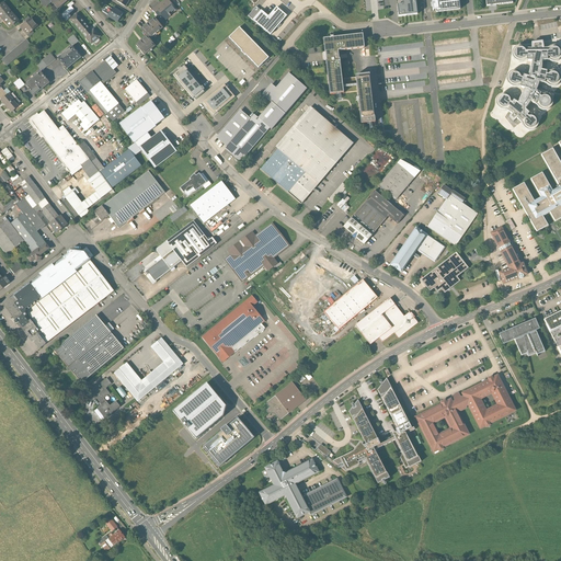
[(66,0),(54,0),(52,2),(58,10),(68,1),(66,0)]
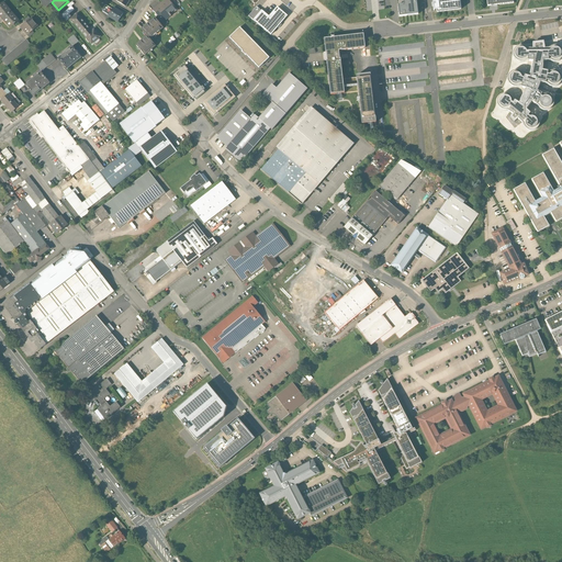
[(168,0),(166,0),(163,3),(164,4),(159,7),(163,10),(159,12),(160,14),(166,20),(170,15),(169,14),(176,9),(168,0)]
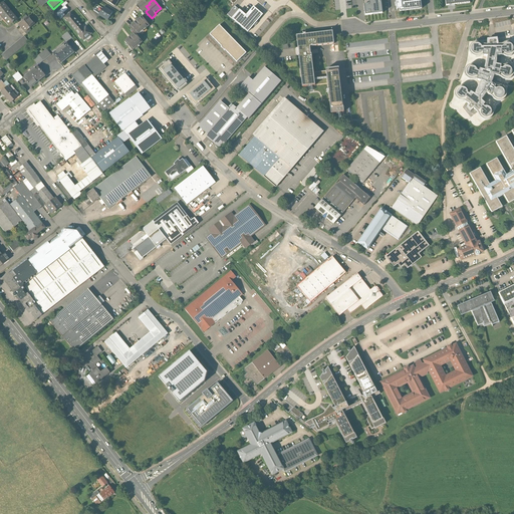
[(365,16),(382,14),(379,0),(368,0),(369,4),(363,5),(365,16)]
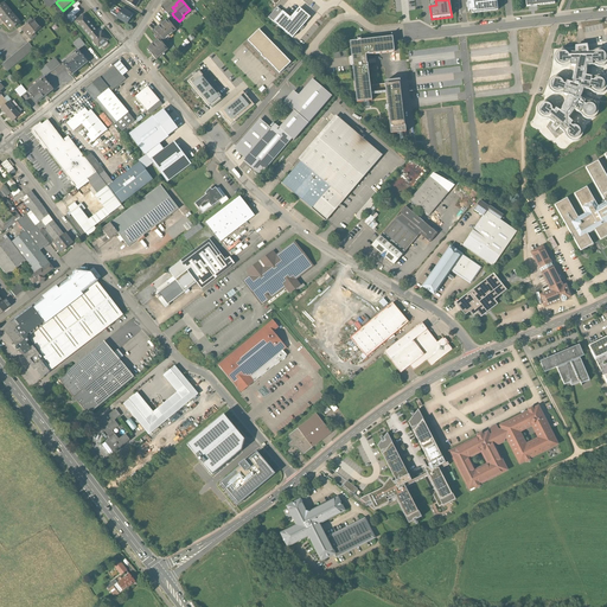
[(496,0),(470,0),(472,16),(498,12),(496,0)]
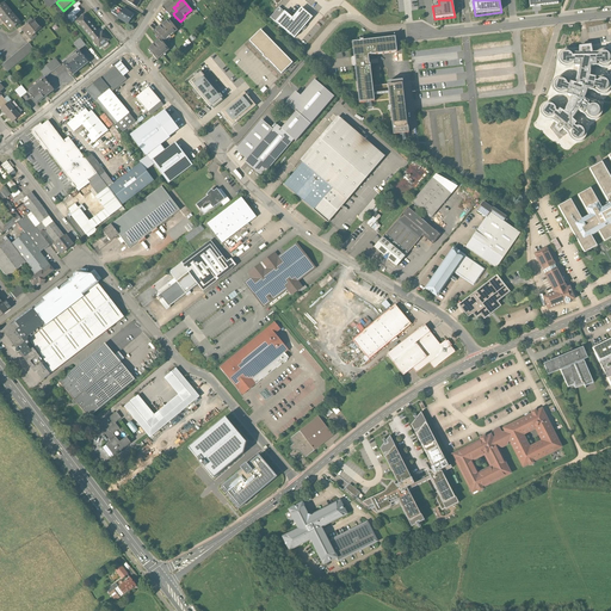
[(75,10),(71,14),(73,18),(69,20),(72,24),(78,19),(75,16),(80,12),(78,7),(80,5),(78,2),(73,7),(75,10)]
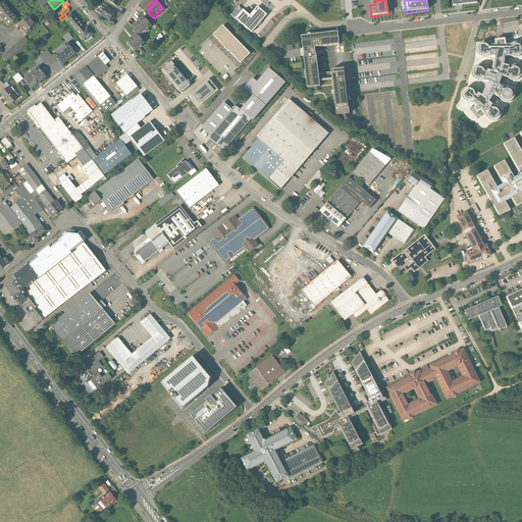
[(16,19),(2,4),(0,5),(0,16),(8,27),(16,19)]
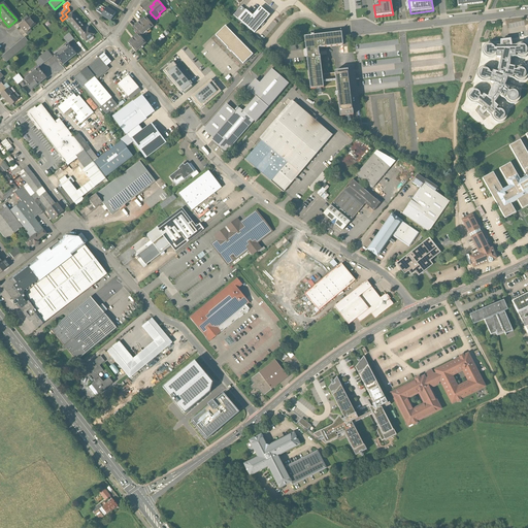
[(105,9),(100,5),(96,10),(102,14),(105,9)]
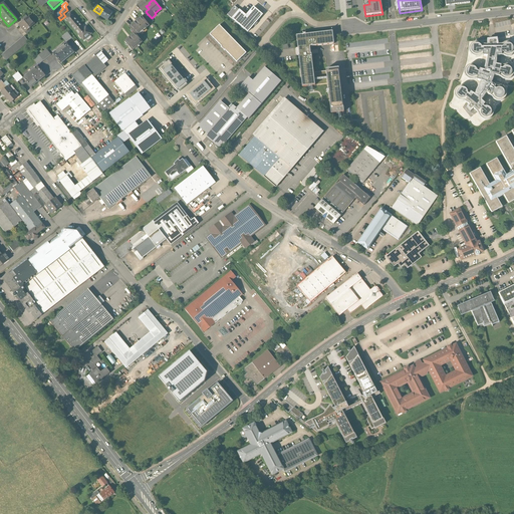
[(145,5),(140,10),(145,15),(146,13),(147,13),(146,11),(149,9),(146,6),(145,5)]
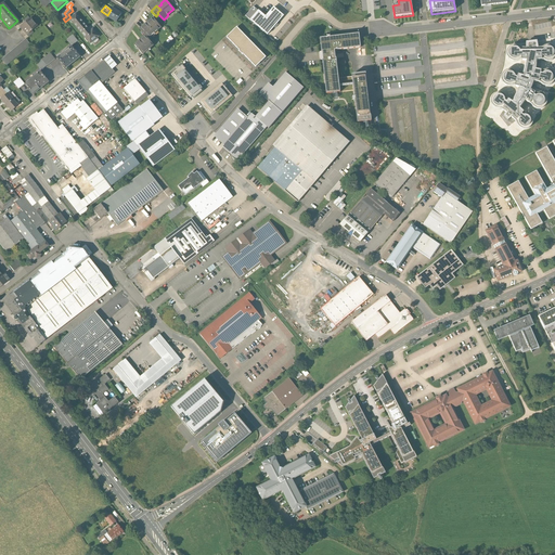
[(254,5),(244,16),(267,36),(284,16),(273,7),(266,16),(254,5)]
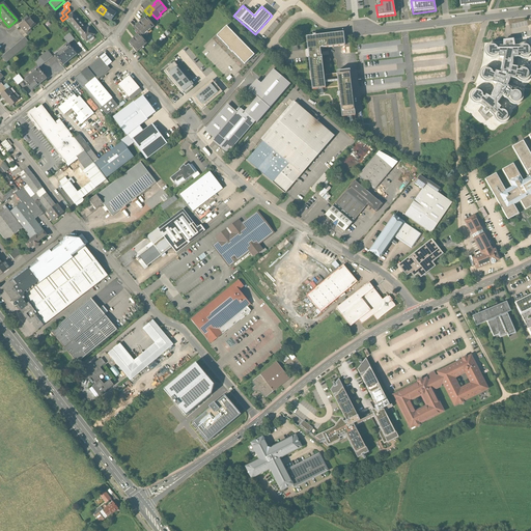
[(116,14),(107,8),(106,9),(103,15),(102,16),(111,21),(116,14)]
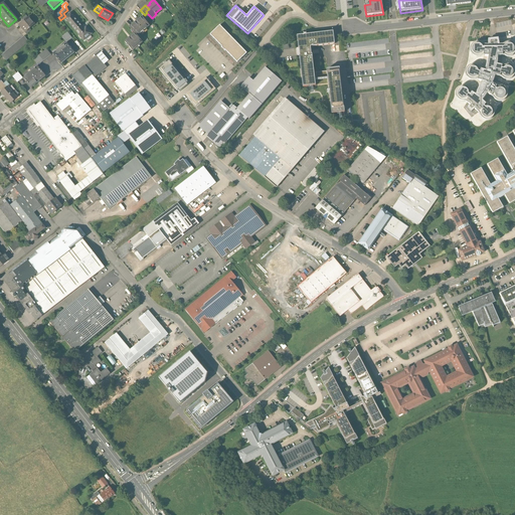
[(84,29),(70,13),(64,18),(77,34),(83,41),(92,34),(87,27),(84,29)]
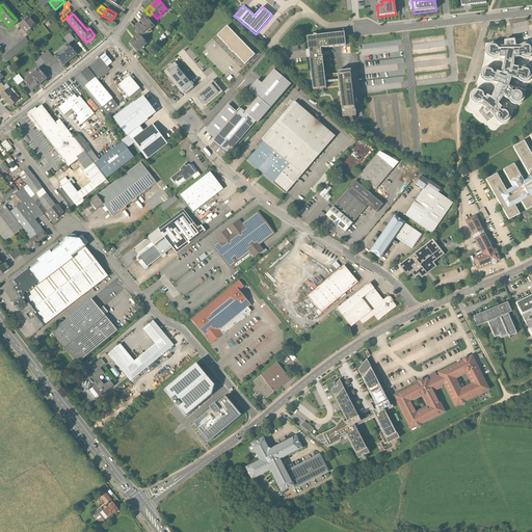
[(158,23),(151,14),(150,16),(156,24),(158,23)]
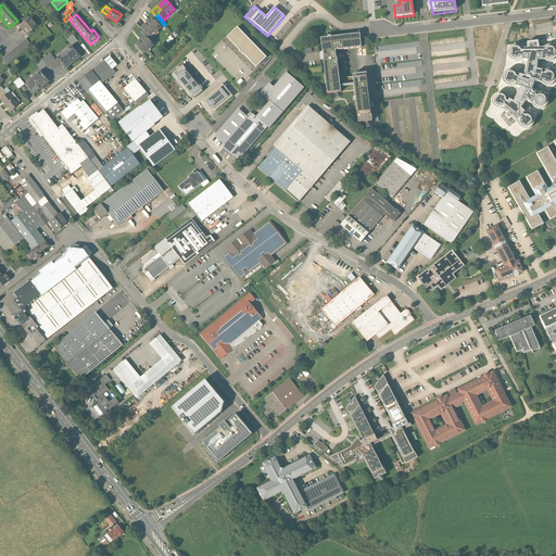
[(153,19),(140,29),(146,36),(148,39),(161,28),(153,19)]
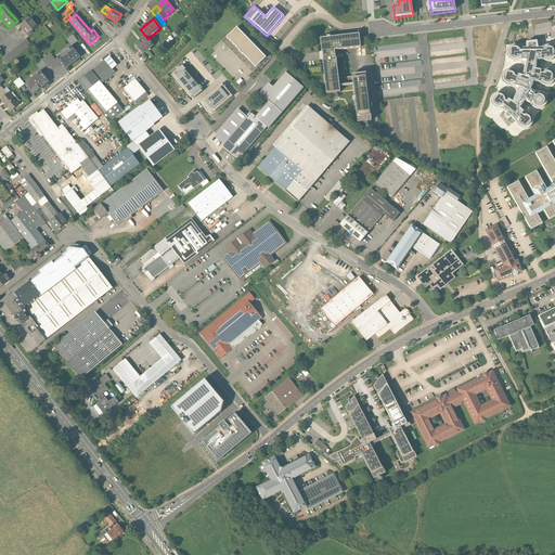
[(25,24),(20,28),(26,36),(31,31),(36,27),(29,20),(25,24)]
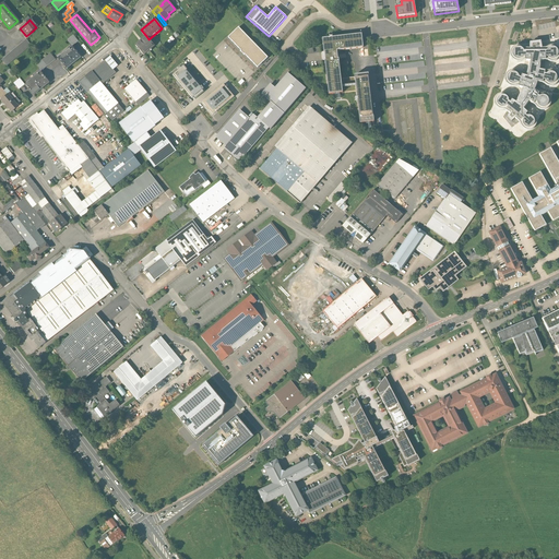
[(239,27),(229,37),(241,49),(240,51),(244,55),(245,54),(257,67),(266,57),(239,27)]
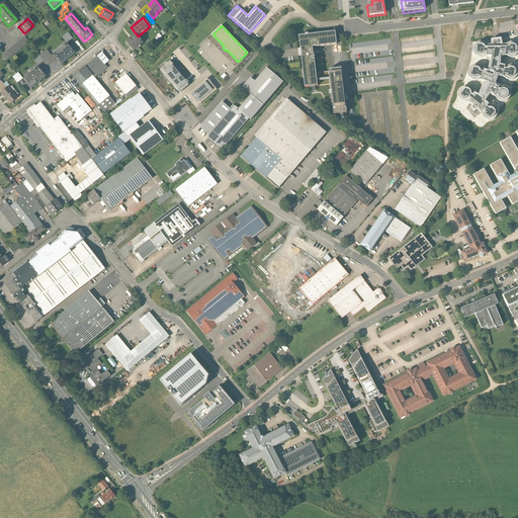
[(314,51),(313,48),(320,47),(333,45),(337,45),(336,31),(298,35),(300,49),(301,49),(301,53),(301,56),(305,87),(318,85),(317,81),(330,80),(334,114),(346,113),(341,68),(334,69),(328,70),(329,71),(316,73),(314,55),(314,52),(314,51)]
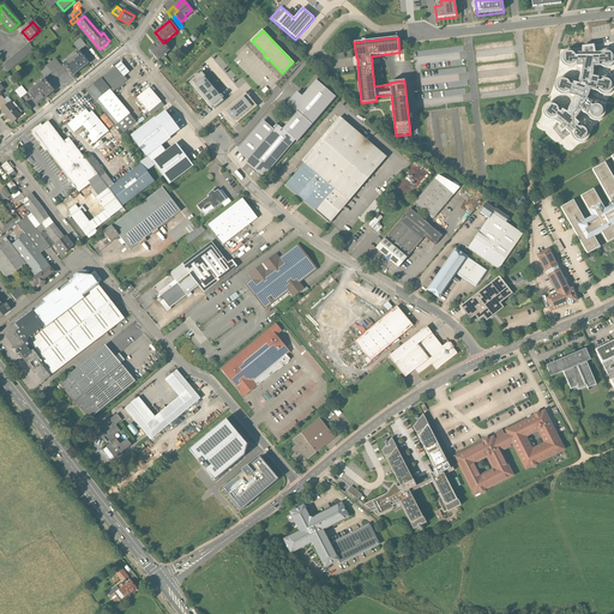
[(85,46),(80,40),(74,44),(79,50),(85,46)]
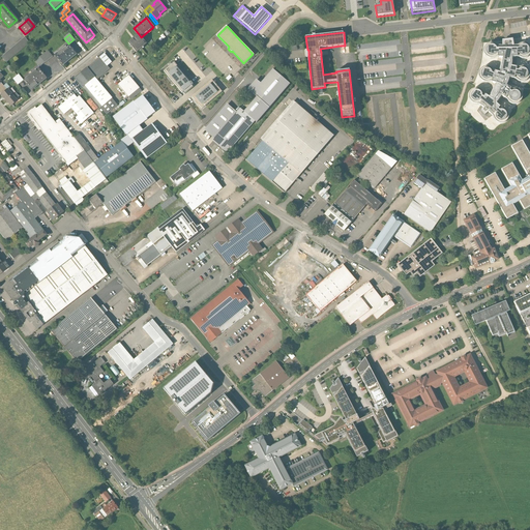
[(139,34),(128,43),(136,53),(146,43),(141,37),(139,34)]
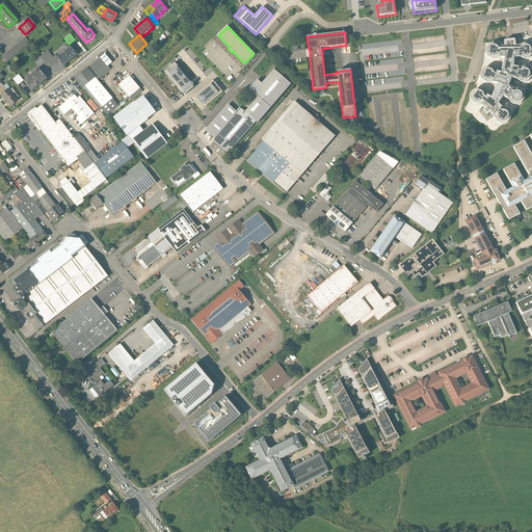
[(503,108),(499,104),(503,97),(508,100),(510,101),(512,103),(515,105),(521,104),(523,102),(525,97),(524,95),(523,91),(519,89),(515,89),(513,88),(509,86),(511,79),(513,79),(517,80),(519,81),(521,82),(523,83),(526,82),(529,81),(530,80),(531,76),(531,73),(530,70),(527,68),(524,68),(522,69),(520,69),(520,67),(514,67),(515,62),(515,58),(521,57),(523,58),(525,59),(528,58),(531,56),(531,54),(531,46),(531,45),(529,44),(526,43),(523,43),(520,46),(515,46),(514,40),(509,41),(505,41),(505,47),(500,46),(498,45),(496,44),(493,44),(490,44),(487,46),(485,49),(485,53),(487,56),(489,58),(491,59),(495,59),(497,58),(499,58),(504,58),(502,72),(498,71),(497,72),(495,72),(494,70),(493,69),(491,68),(488,68),(484,69),(482,70),(481,73),(480,76),(482,80),(485,82),(488,82),(490,82),(493,82),(498,86),(490,98),(486,95),(483,90),(480,89),(476,89),(474,90),(472,92),(471,95),(471,99),(472,102),(476,104),(479,104),(480,105),(485,108),(482,111),(486,116),(490,112),(494,115),(495,117),(497,121),(499,123),(502,125),(506,124),(509,122),(510,118),(510,114),(509,111),(507,110),(503,108)]
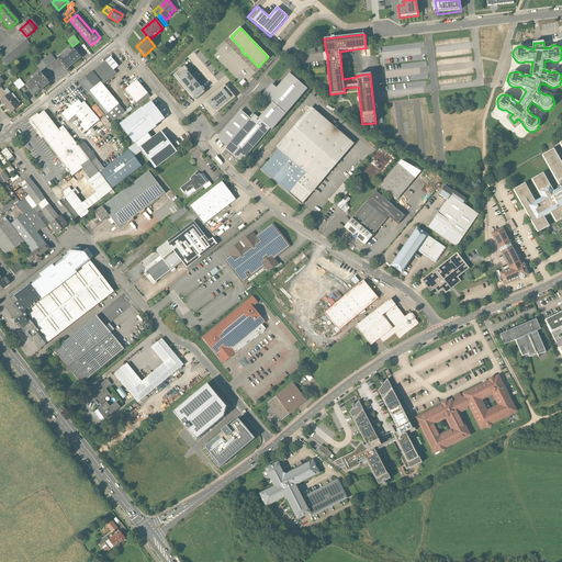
[(76,52),(72,48),(66,54),(74,64),(80,58),(78,55),(76,52)]
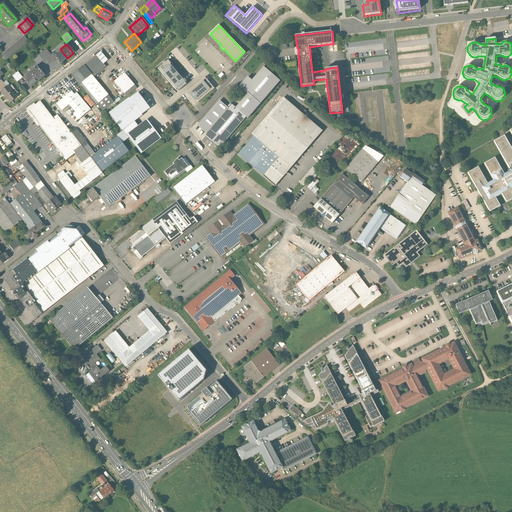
[(67,58),(60,49),(53,54),(56,57),(58,60),(61,63),(67,58)]
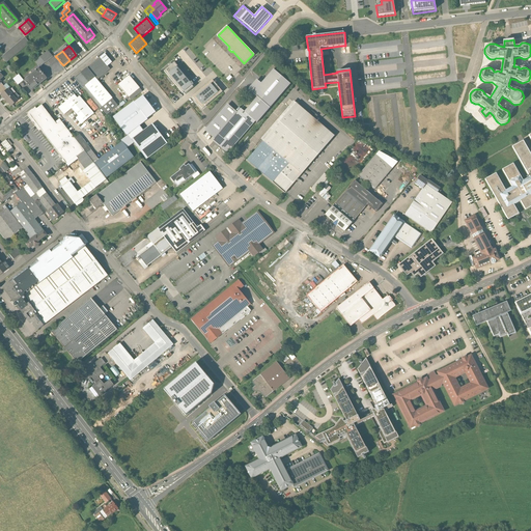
[(52,57),(48,52),(40,58),(45,63),(52,57)]
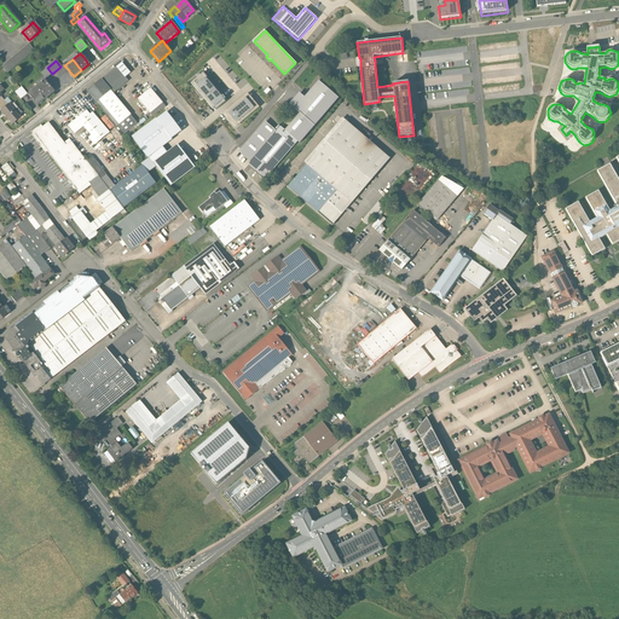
[(128,80),(117,67),(87,91),(125,137),(139,123),(114,92),(128,80)]
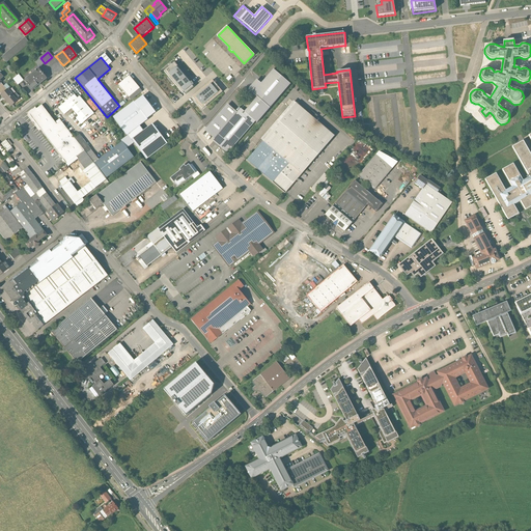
[(45,63),(40,58),(35,62),(39,67),(45,63)]
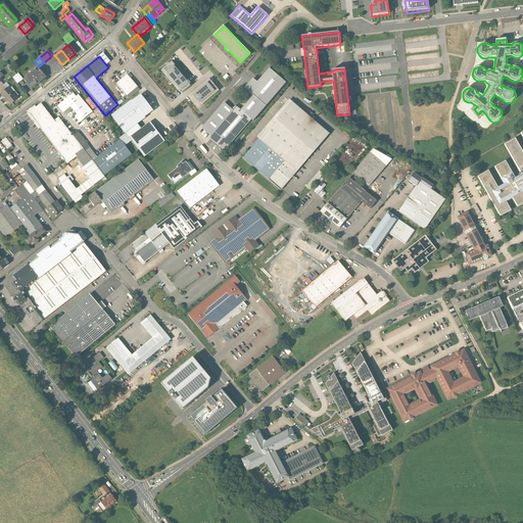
[(172,61),(160,72),(181,94),(192,85),(172,61)]
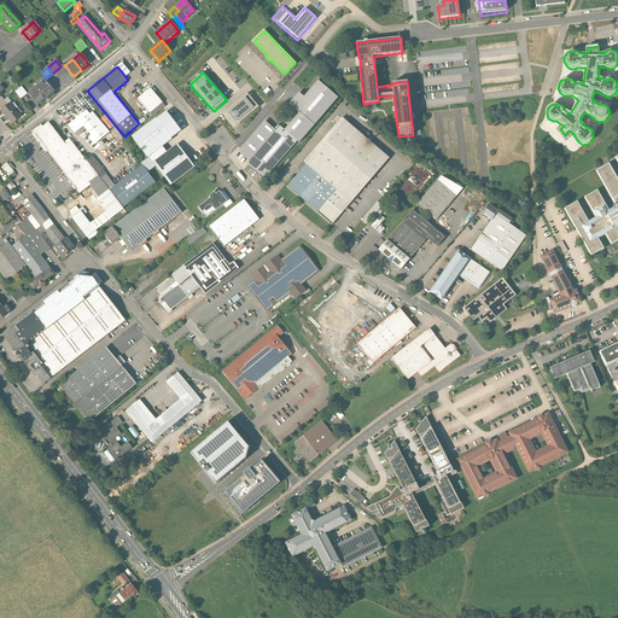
[(337,94),(316,77),(303,94),(292,106),(298,111),(283,129),(296,140),(298,141),(337,94)]
